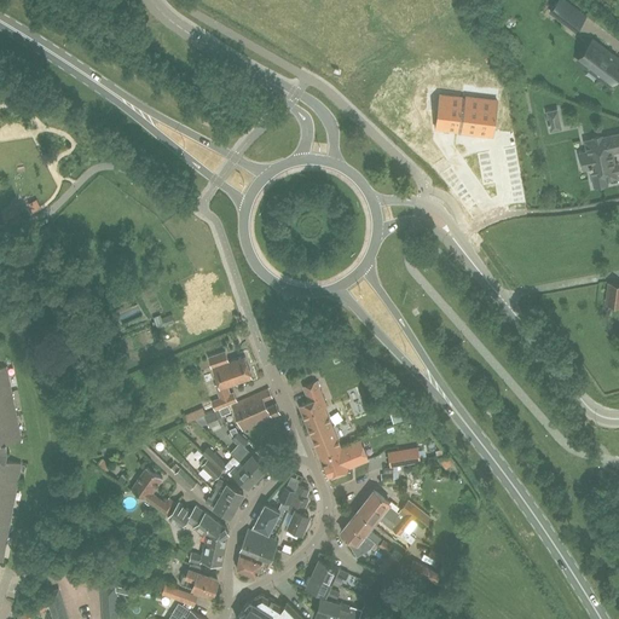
[(585,17),(563,0),(557,0),(550,11),(560,18),(576,30),(585,17)]
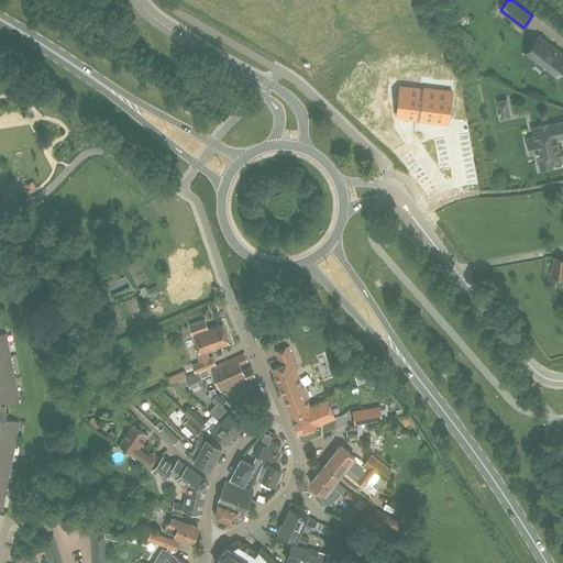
[(554,77),(562,65),(562,54),(539,35),(525,54),(554,77)]
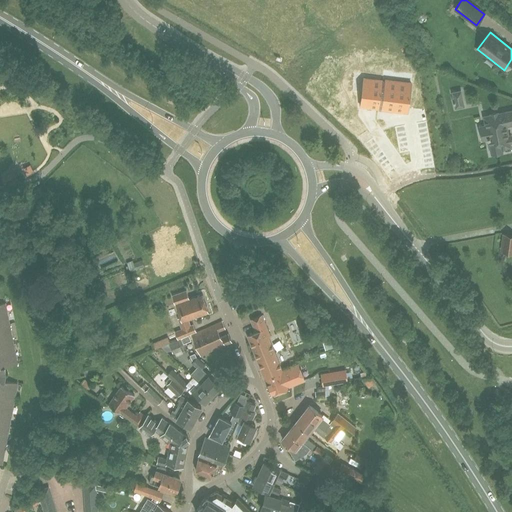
[(360,105),(407,109),(410,80),(362,76),(360,105)]
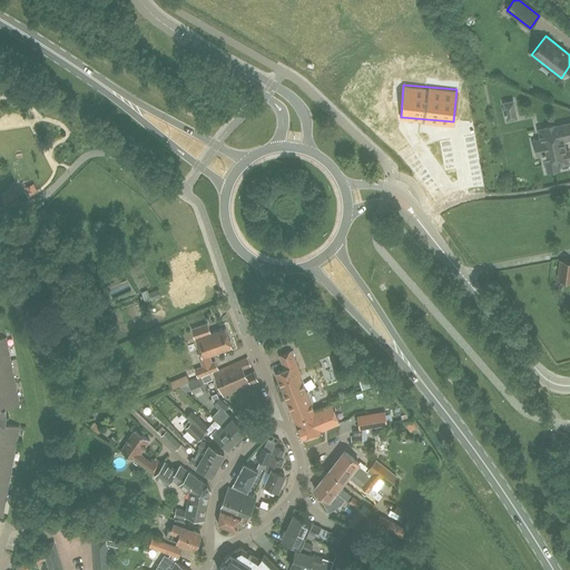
[(504,102),(505,110),(505,114),(504,114),(504,115),(507,115),(508,119),(516,117),(514,108),(512,101),(504,102)]
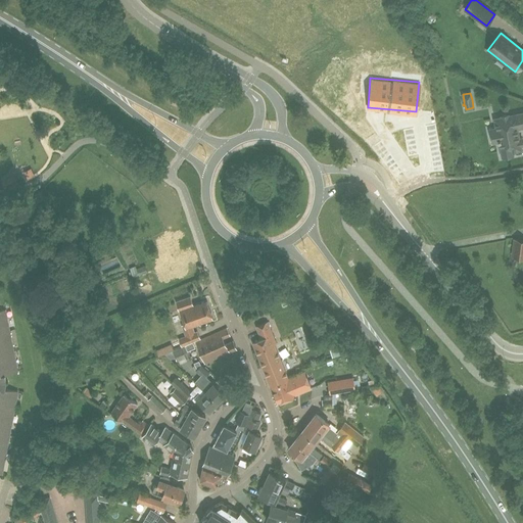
[(492,142),(498,141),(502,156),(513,154),(512,151),(521,149),(521,145),(522,145),(522,138),(519,139),(518,132),(517,128),(522,126),(522,112),(508,115),(508,114),(502,116),(502,117),(494,119),(496,128),(490,129),(492,142)]
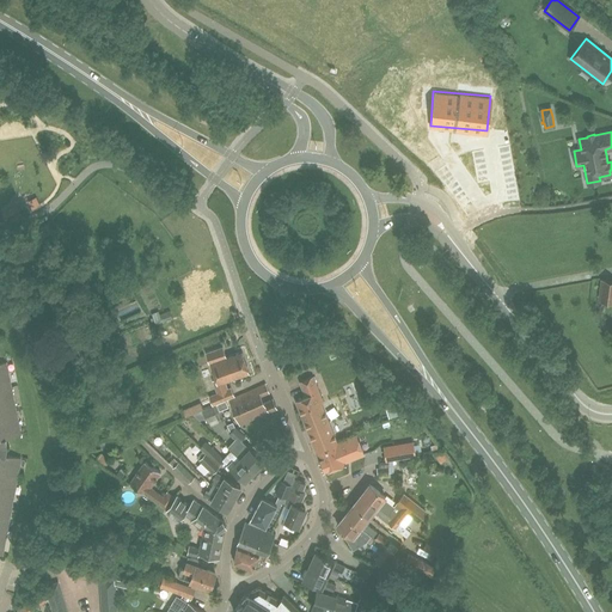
[(48,224),(43,226),(48,239),(53,238),(48,224)]
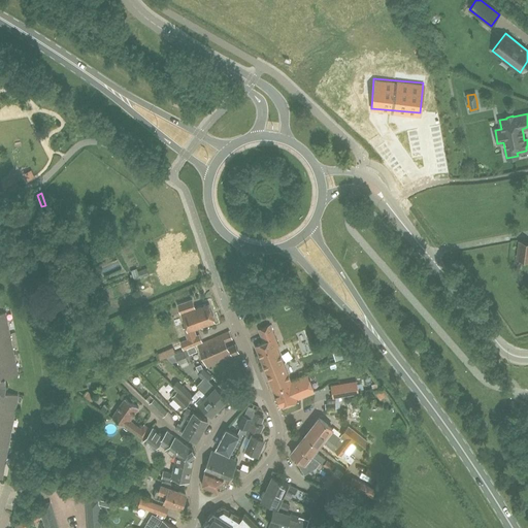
[(527,241),(519,241),(517,258),(527,259),(527,241)]
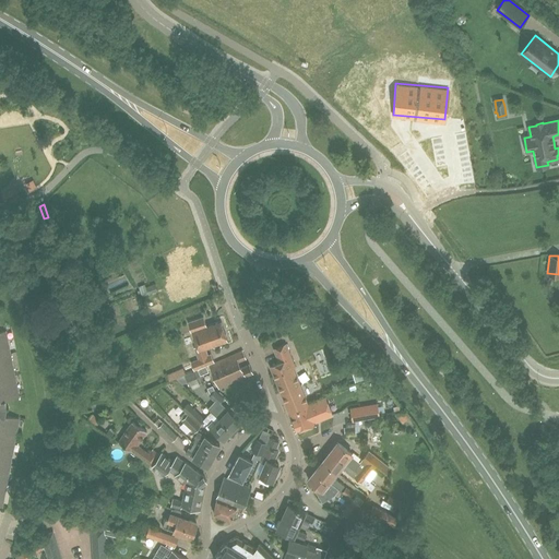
[(155,284),(146,287),(149,294),(158,290),(155,284)]
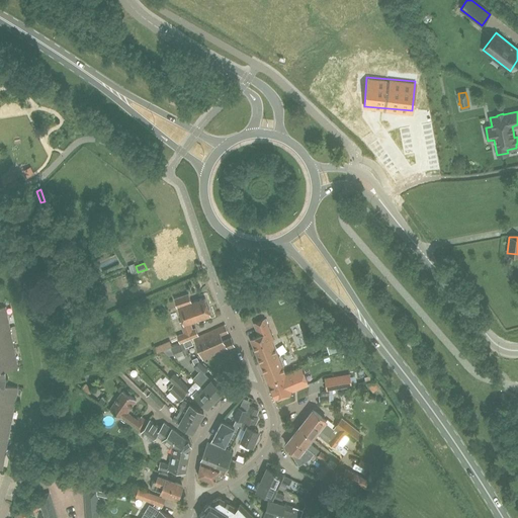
[(192,329),(190,323),(211,315),(205,297),(192,303),(188,293),(175,298),(182,321),(179,322),(183,332),(176,335),(180,343),(182,342),(190,339),(192,338),(198,336),(195,328),(192,329)]
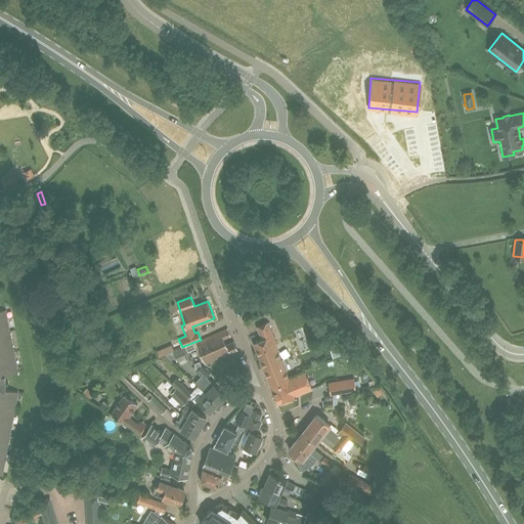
[(62,309),(62,310),(72,307),(72,305),(72,304),(73,304),(70,298),(69,299),(68,298),(64,299),(63,298),(62,298),(62,299),(61,299),(61,300),(61,301),(58,302),(59,303),(58,304),(60,309),(61,310),(62,309)]
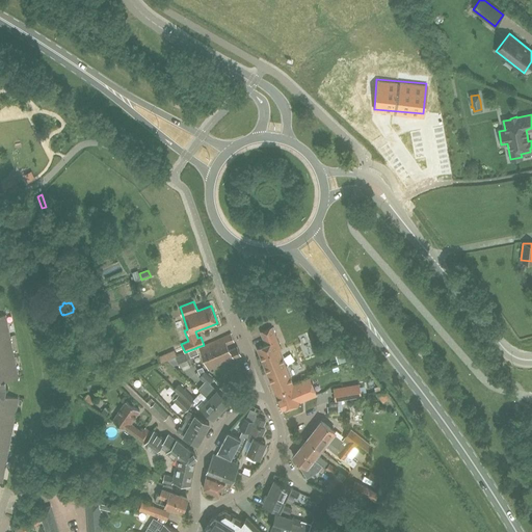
[(0,481),(2,482),(18,398),(5,396),(6,389),(5,380),(9,379),(18,378),(5,315),(0,316),(0,481)]
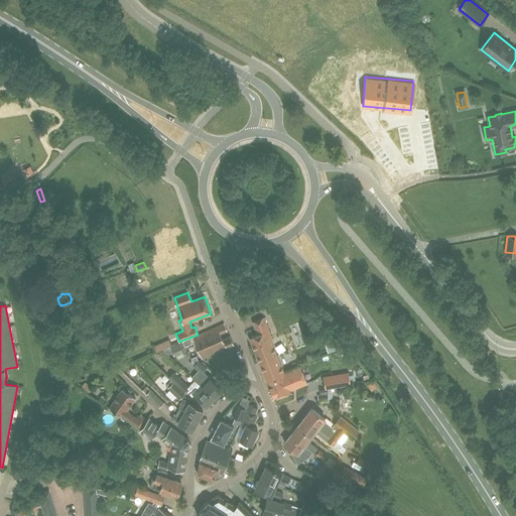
[(259,363),(276,356),(276,354),(270,340),(272,339),(263,317),(252,323),(257,335),(250,338),(253,348),(259,363)]
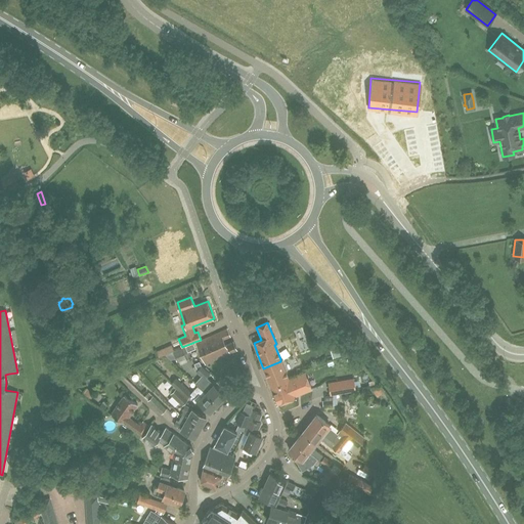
[(202,341),(201,340),(194,342),(197,343),(206,363),(237,350),(233,342),(226,345),(223,339),(230,336),(227,329),(202,341)]
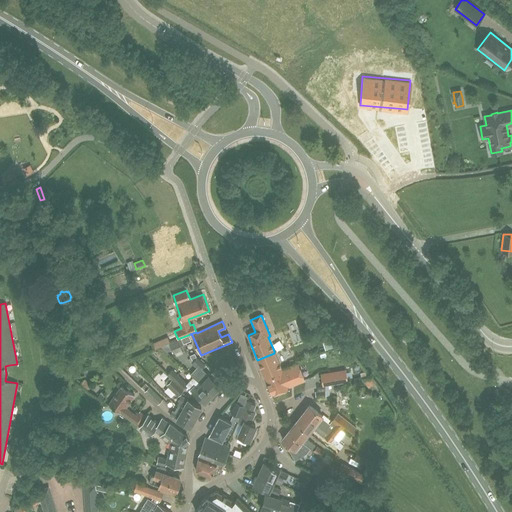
[(155,348),(170,342),(167,336),(152,342),(155,348)]
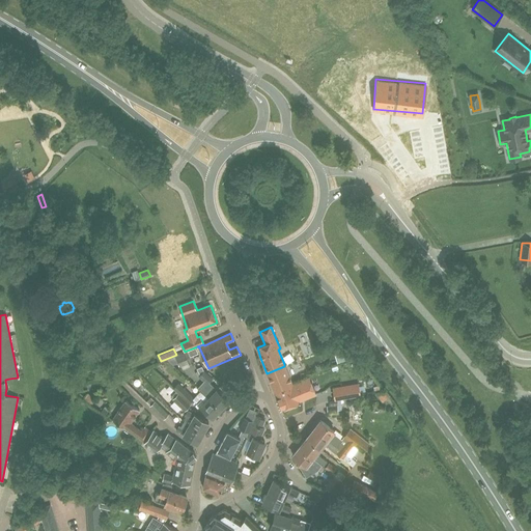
[(170,365),(173,364),(188,358),(185,352),(168,359),(170,365)]
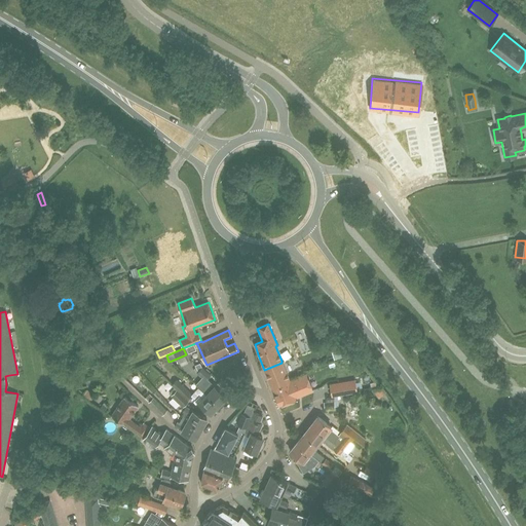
[(290,381),(282,363),(264,370),(272,389),(290,382),(289,381),(290,381)]
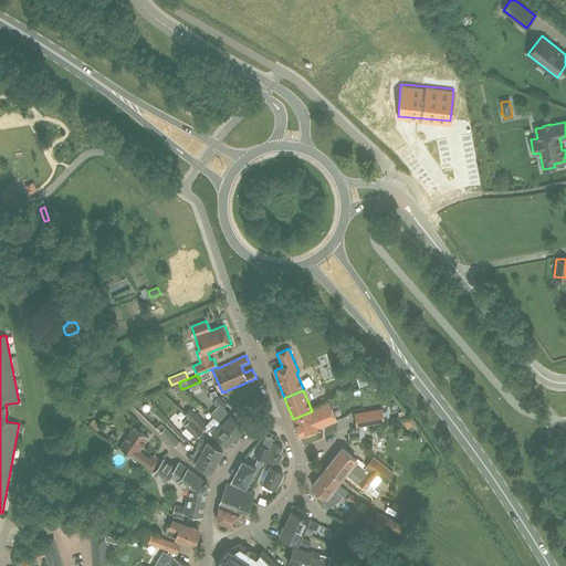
[(223,425),(222,425),(234,436),(243,427),(226,409),(223,407),(227,404),(217,395),(211,401),(217,407),(211,412),(223,425)]
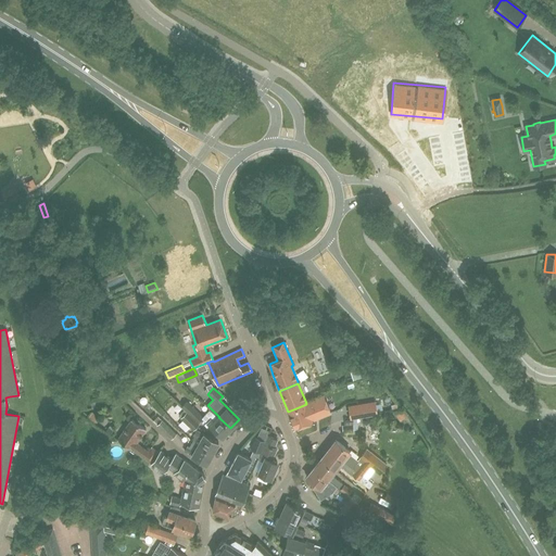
[(303,428),(303,426),(314,422),(308,407),(315,405),(313,400),(306,403),(305,403),(306,404),(288,412),(294,428),(295,428),(298,429),(301,430),(303,428)]
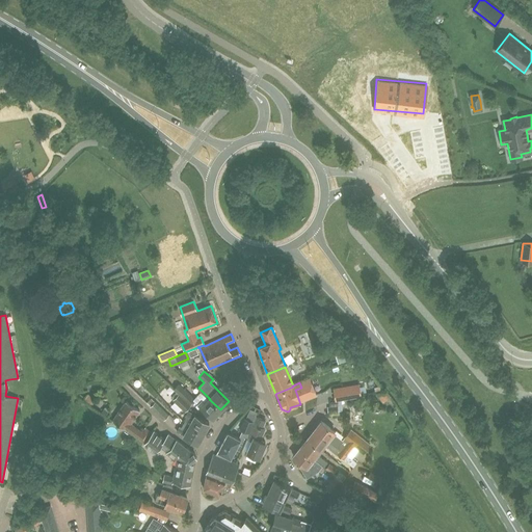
[(361,396),(358,382),(334,388),(336,400),(361,396)]
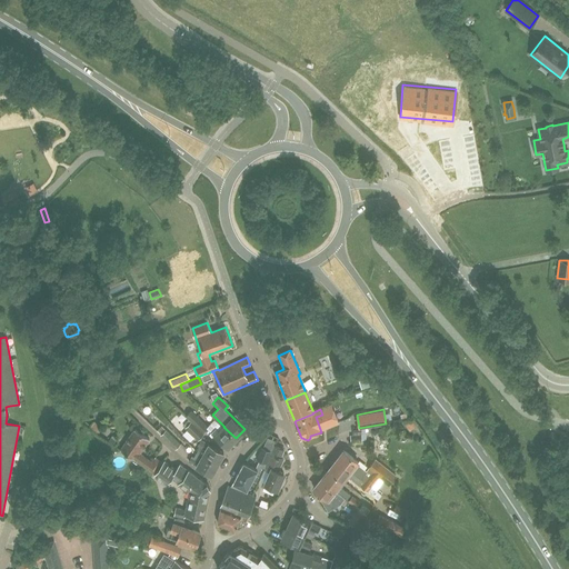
[(190,421),(202,432),(208,427),(191,410),(186,416),(190,421)]
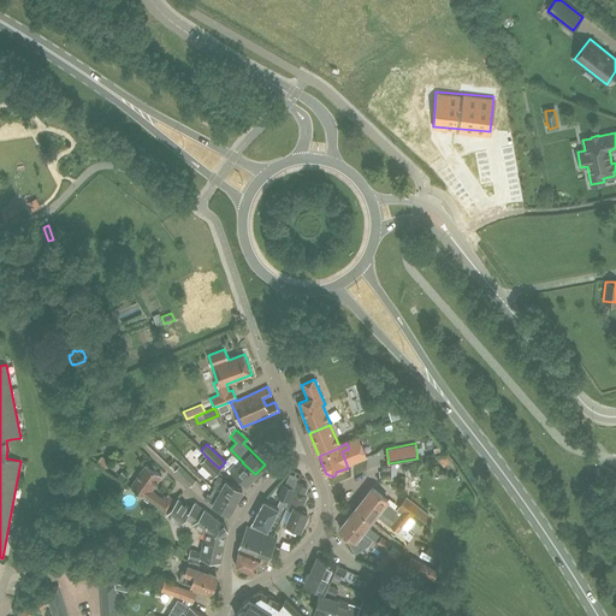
[(448,458),(444,455),(438,460),(443,467),(451,461),(448,457),(448,458)]
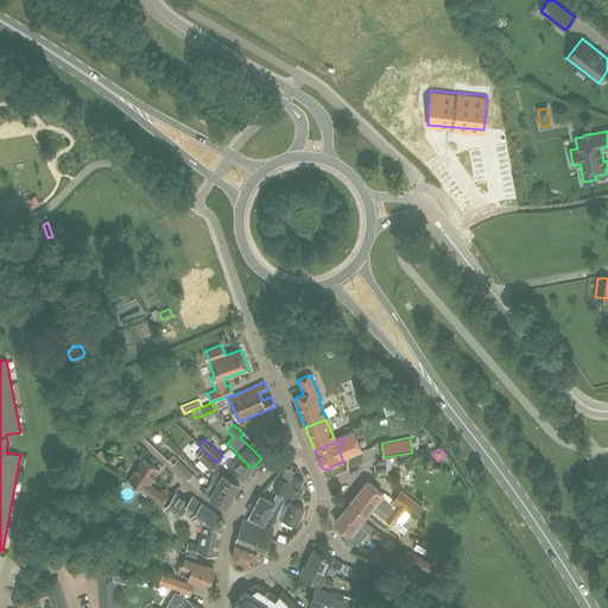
[(203,450),(197,457),(211,470),(217,463),(216,462),(203,450)]
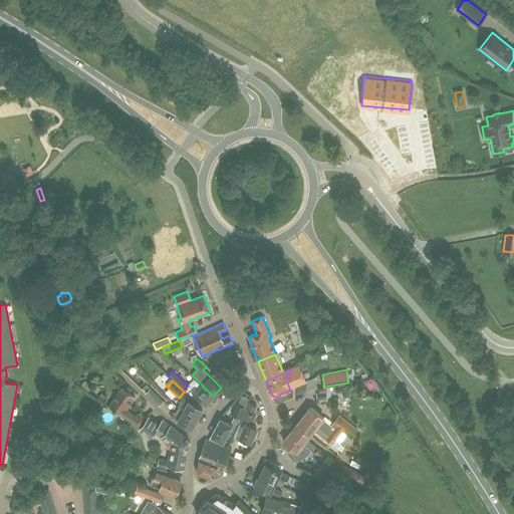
[(213,396),(202,386),(199,390),(193,384),(189,388),(206,404),(213,396)]
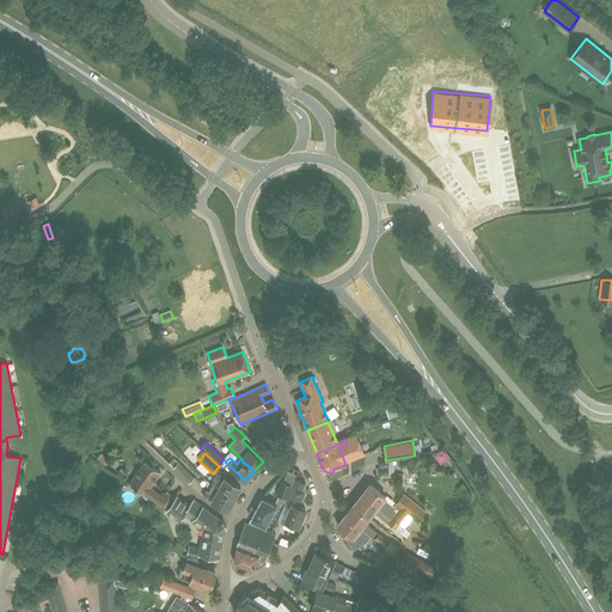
[(161,472),(146,461),(130,483),(167,508),(176,497),(167,491),(164,499),(154,491),(155,490),(152,487),(161,472)]
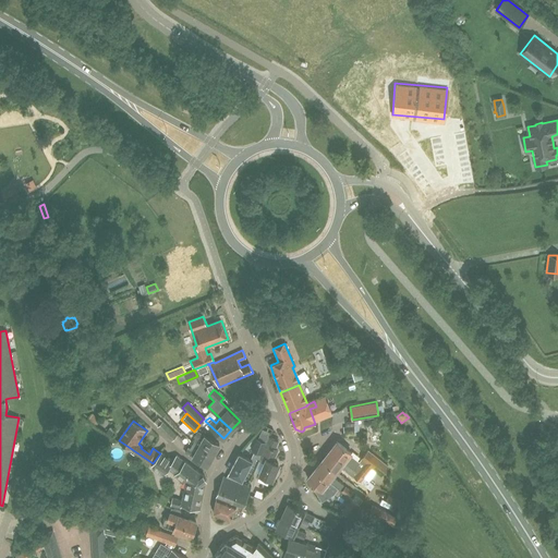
[(177,435),(162,421),(158,425),(157,426),(171,440),(177,435)]
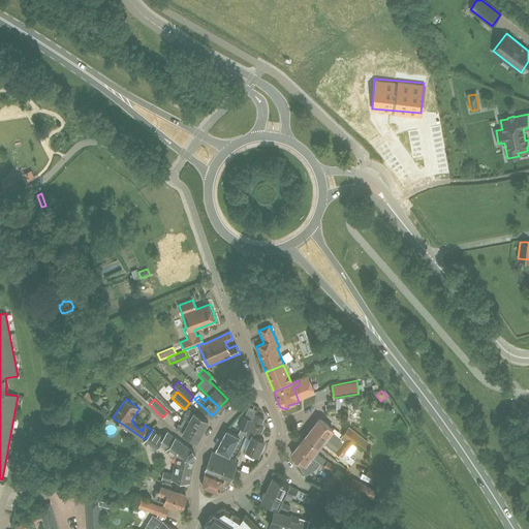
[(336,399),(328,401),(328,404),(325,404),(327,412),(337,411),(336,399)]
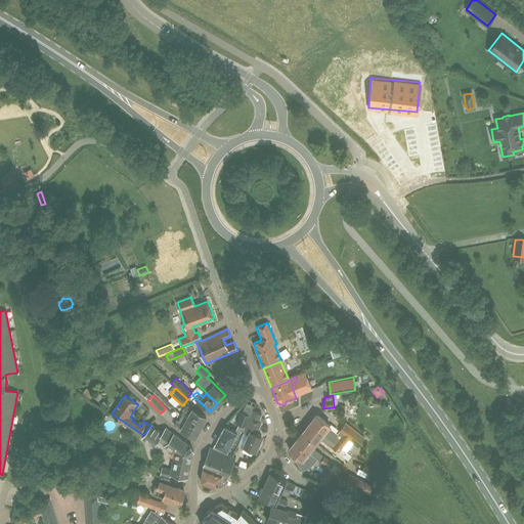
[(181,416),(187,420),(201,427),(207,417),(185,405),(182,410),(184,410),(181,416)]
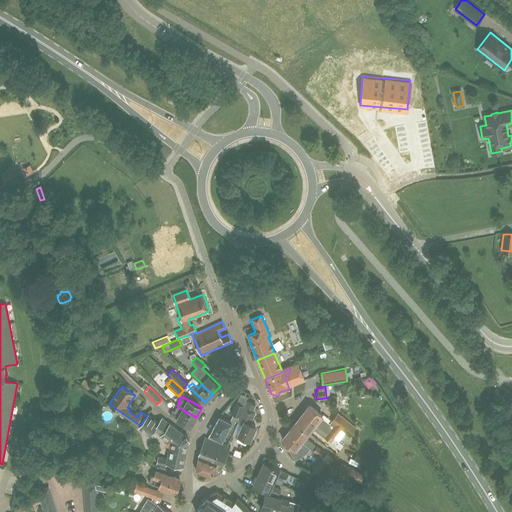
[(255,413),(252,411),(255,404),(246,400),(244,406),(237,421),(243,424),(238,435),(248,440),(249,439),(251,440),(253,434),(252,433),(255,426),(250,423),(255,413)]
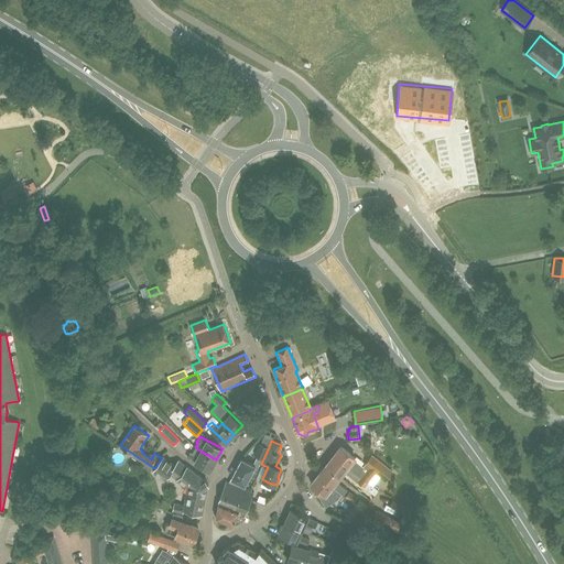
[(342,446),(334,455),(368,483),(369,481),(371,478),(376,474),(384,481),(393,472),(372,455),(364,465),(365,465),(362,466),(354,459),(355,457),(342,446)]
